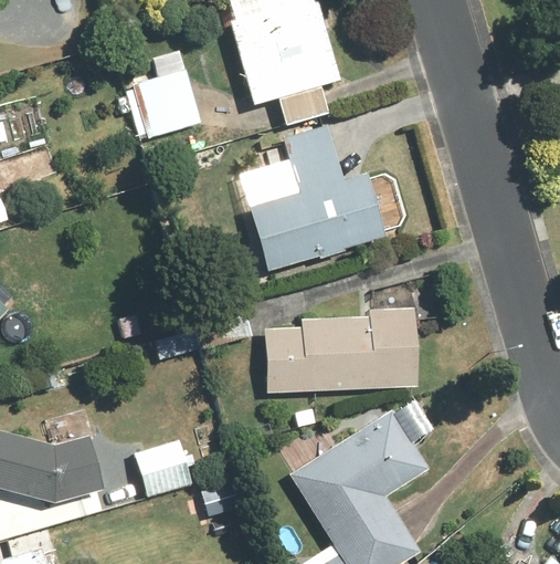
[(323,0),(282,0),(225,17),(253,108),(281,100),(287,124),(329,112),(323,87),(347,80),(323,0)]
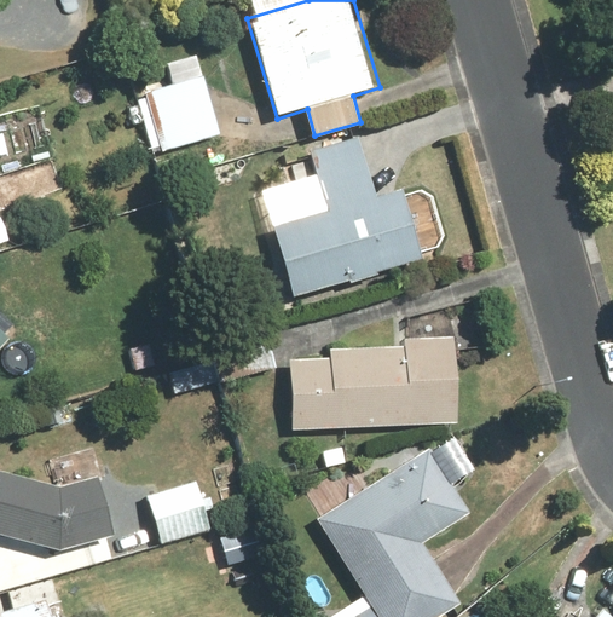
[(612,0),(594,0),(612,30),(612,0)]
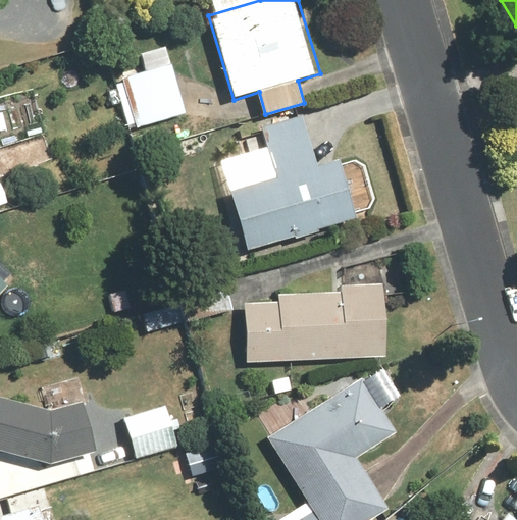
[(179,62),(131,75),(146,134),(195,120),(179,62)]
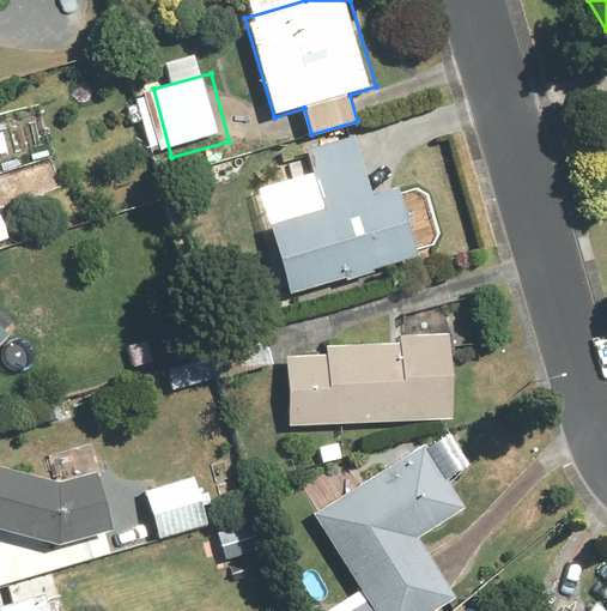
[(399,185),(372,193),(354,137),(307,151),(325,207),(269,224),(291,294),(420,254),(399,185)]
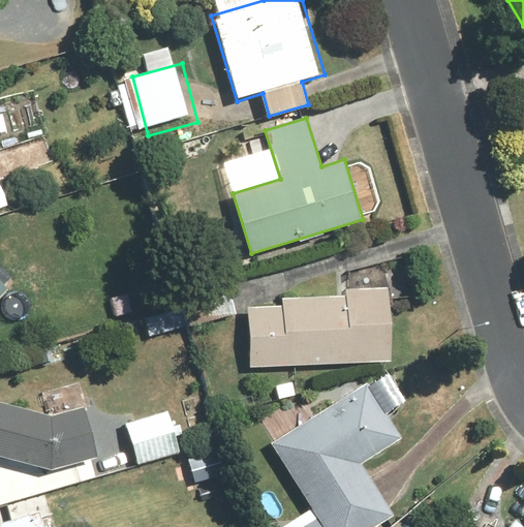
[(0,270),(0,318),(24,290),(0,270)]
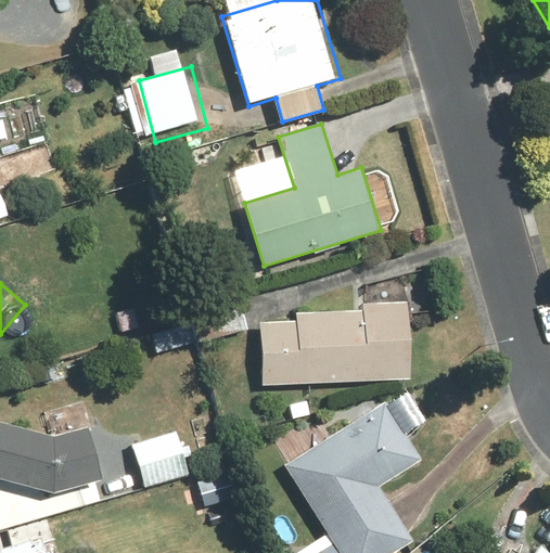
[(405,305),(260,308),(261,385),(407,382),(405,305)]
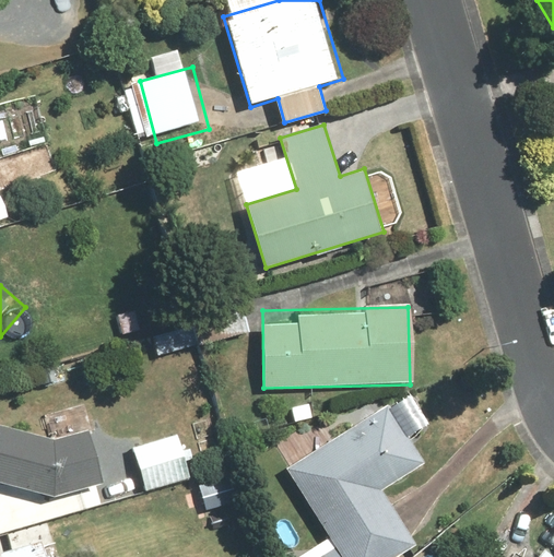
[(390,556),(412,544),(372,478),(415,452),(387,406),(344,431),(343,433),(286,466),(341,556),(390,556)]
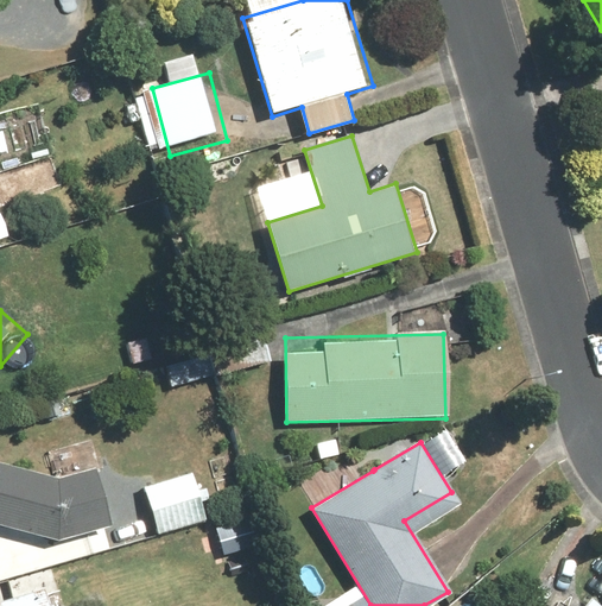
[(61,480),(0,462),(0,531),(55,547),(120,525),(102,467),(61,480)]
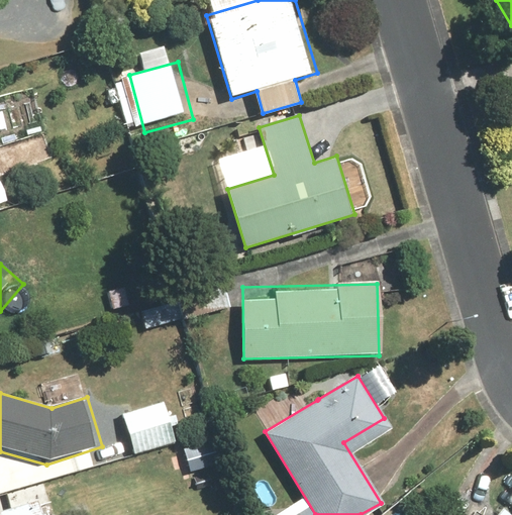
[(173,399),(129,413),(143,456),(187,442),(173,399)]
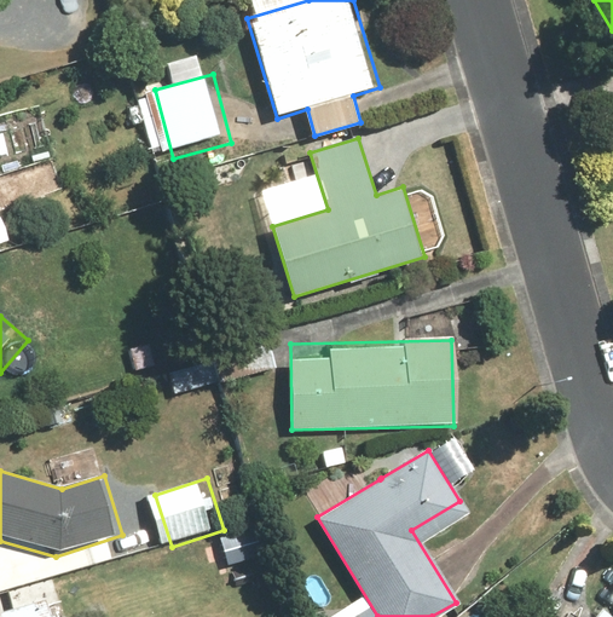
[(59,616),(55,599),(0,613),(0,616),(59,616)]
